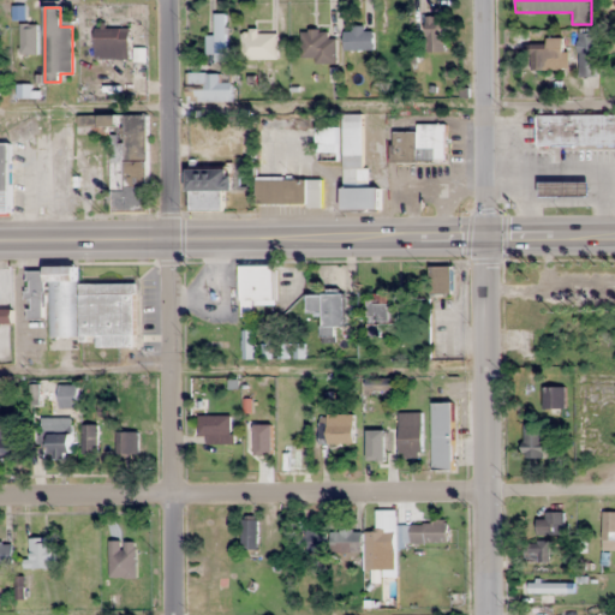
[(36,13),(18,13),(18,52),(36,52),(36,13)]
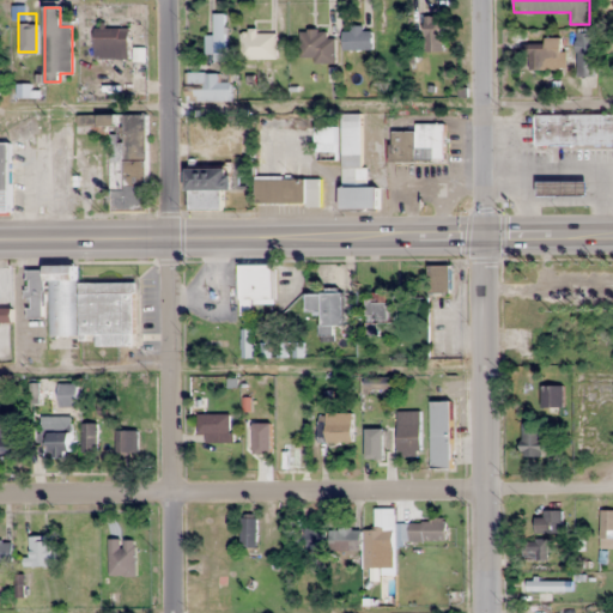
[(213,14),(213,61),(225,61),(225,14),(213,14)]
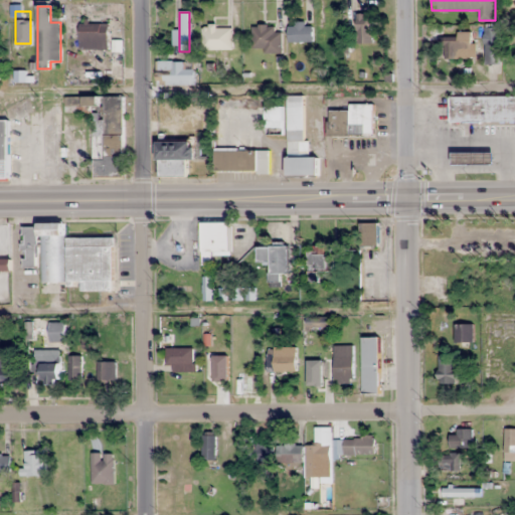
[(371,13),(357,13),(357,43),(371,43),(371,13)]
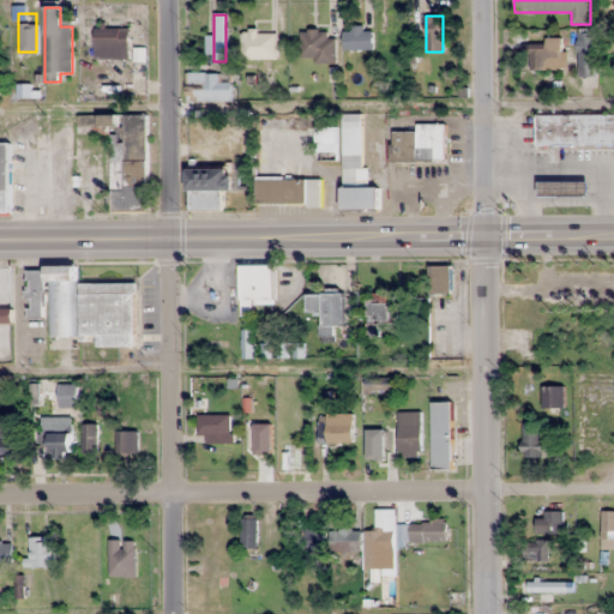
[(130,26),(95,26),(95,59),(130,59),(130,26)]
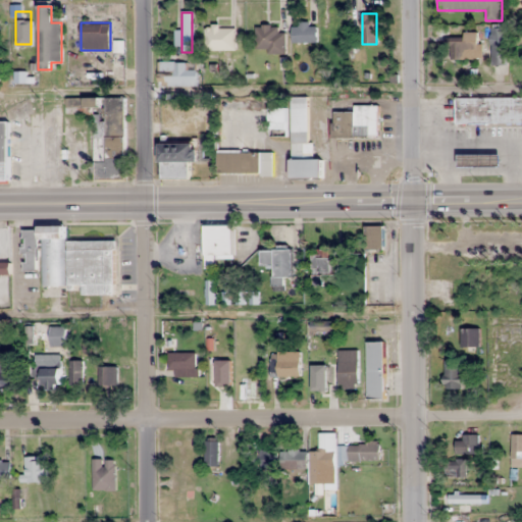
[(292,43),(317,43),(317,23),(292,23),(292,43)]
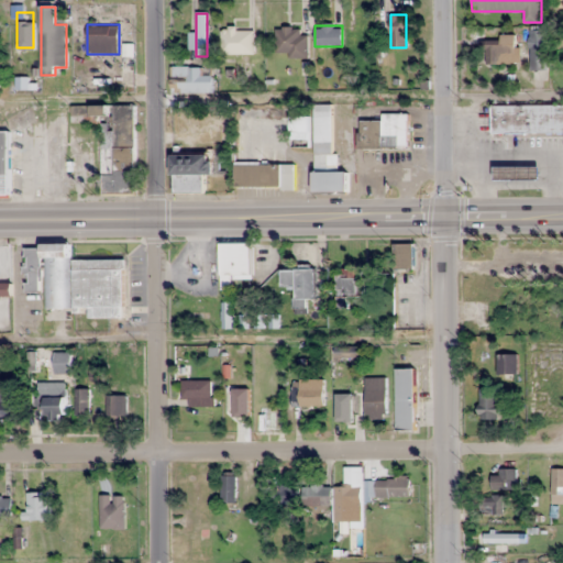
[(301,28),(276,28),(276,57),(309,57),(309,35),(301,35),(301,28)]
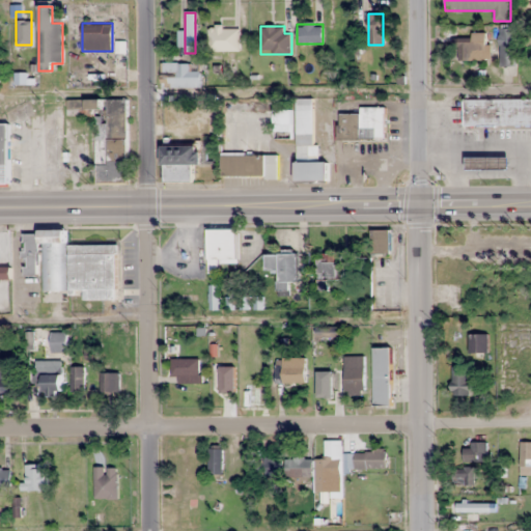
[(240,51),(240,28),(208,28),(208,51),(240,51)]
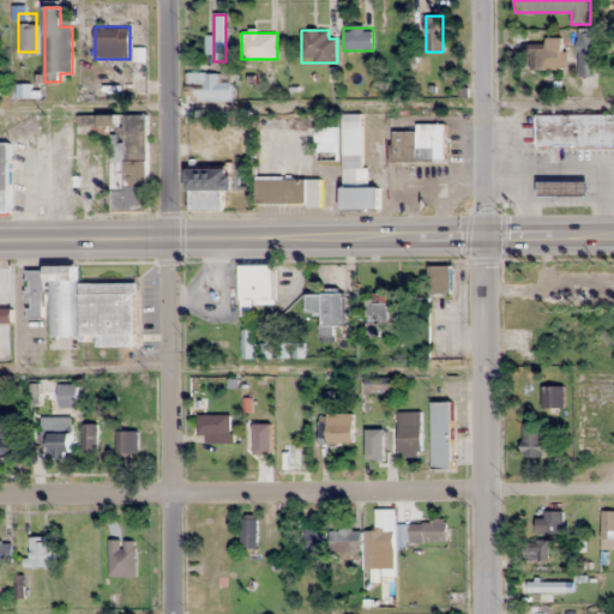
[(596,32),(577,32),(577,77),(596,77),(596,32)]
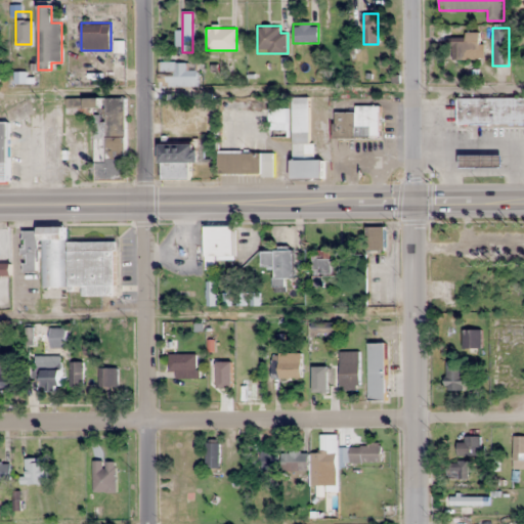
[(466,38),(447,38),(447,59),(479,59),(479,33),(466,33),(466,38)]
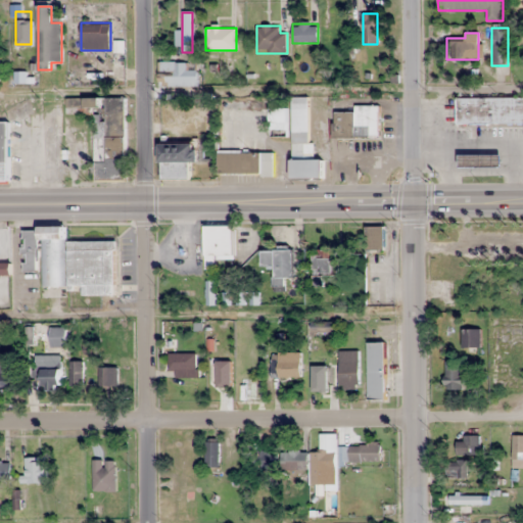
[(158,86),(197,86),(197,62),(158,62),(158,86)]
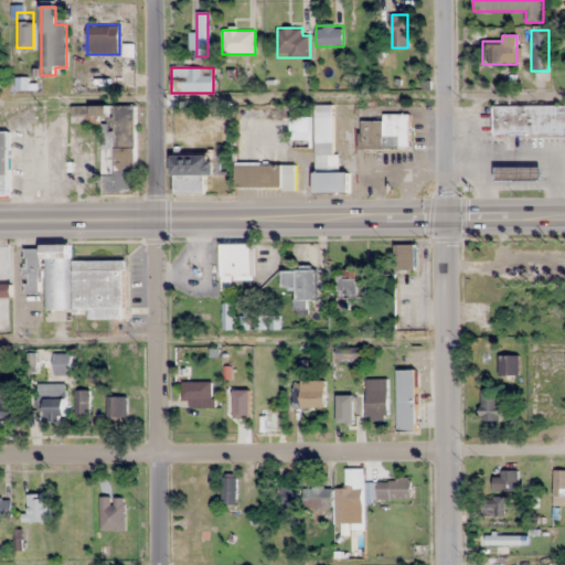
[(333,155),(334,105),(315,105),(315,194),(350,194),(350,173),(338,173),(339,155),(333,155)]
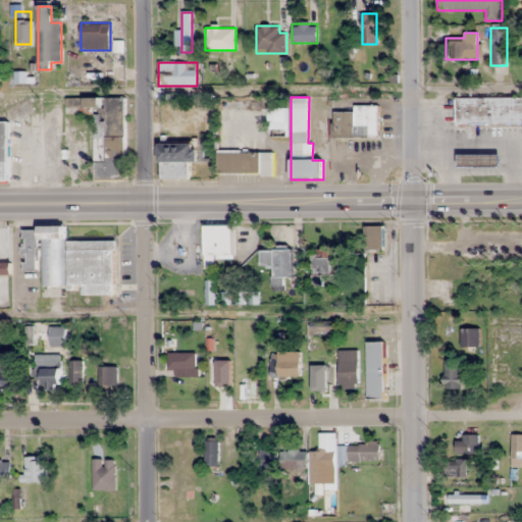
[(521,97),(455,98),(455,124),(521,123),(521,97)]
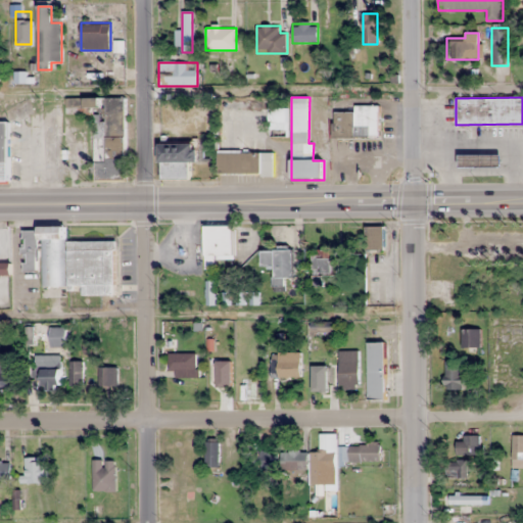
[(125,98),(86,98),(86,107),(94,107),(95,181),(126,181),(125,98)]
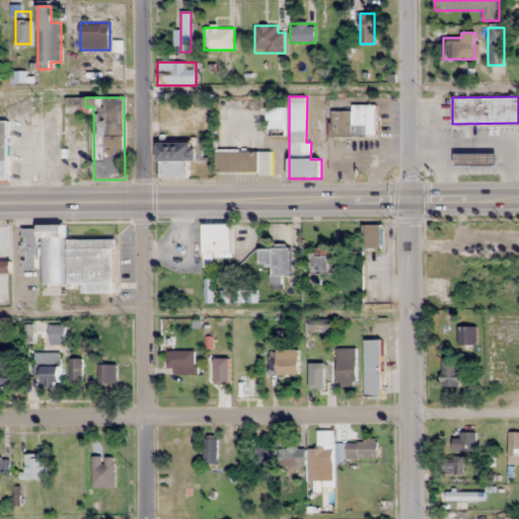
[(330,137),(376,137),(376,104),(352,104),(352,110),(330,110),(330,137)]
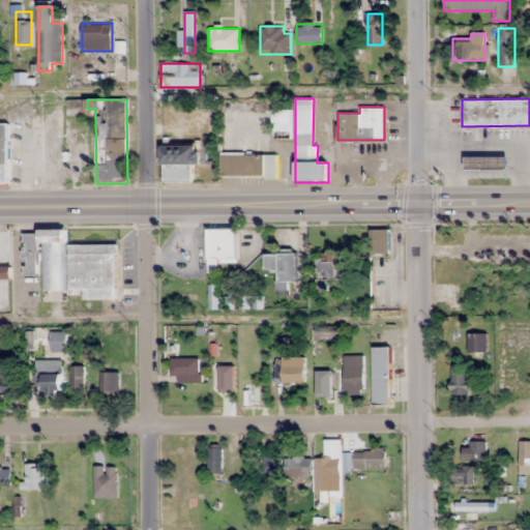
[(273,139),(291,139),(291,110),(273,110),(273,139)]
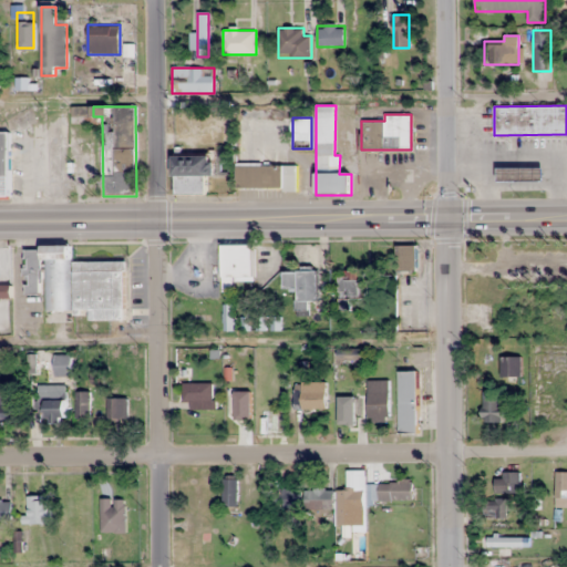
[(10,132),(0,132),(0,195),(10,196),(10,132)]
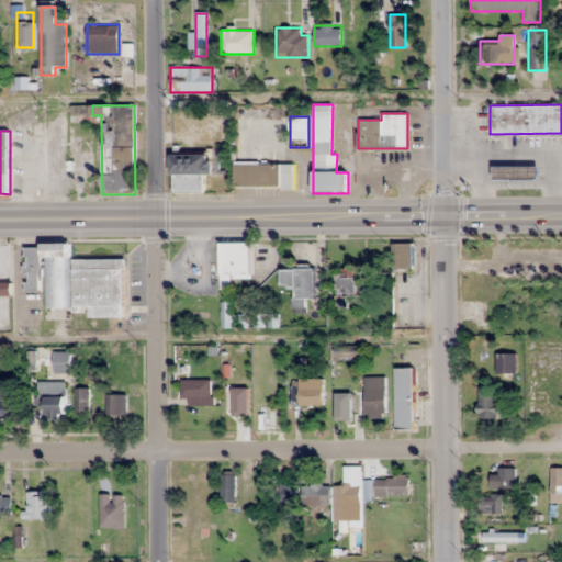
[(171,154),(171,193),(205,192),(205,175),(227,175),(227,153),(171,154)]
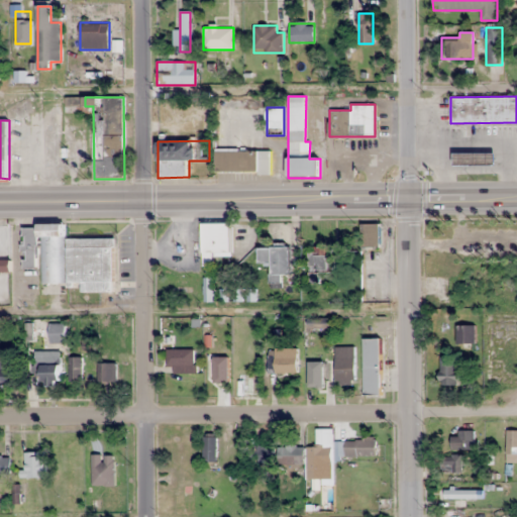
[(271,174),(271,150),(215,150),(215,174),(271,174)]
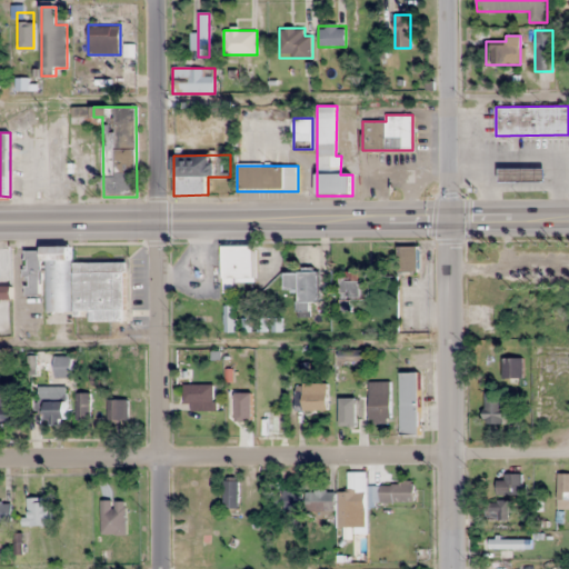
[(545,169),(500,169),(500,182),(545,182),(545,169)]
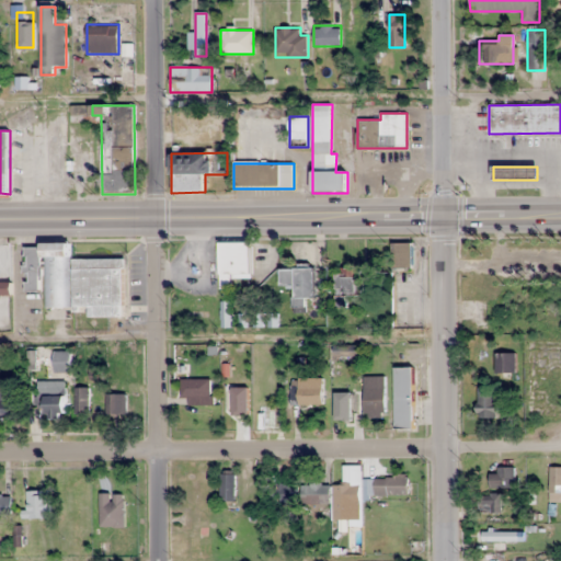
[(251,275),(251,241),(220,241),(220,275),(251,275)]
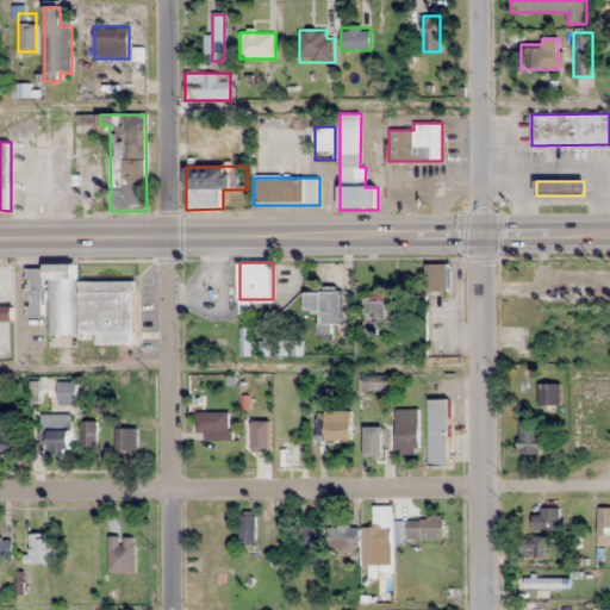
[(75,263),(45,263),(45,268),(26,268),(26,315),(47,315),(47,332),(75,332),(75,263)]
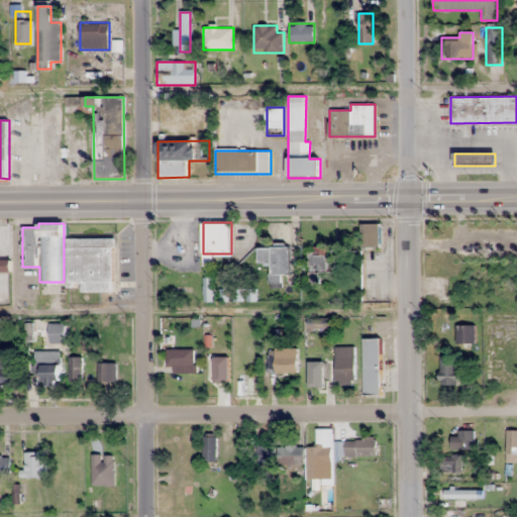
[(381,224),(362,224),(362,246),(381,246),(381,224)]
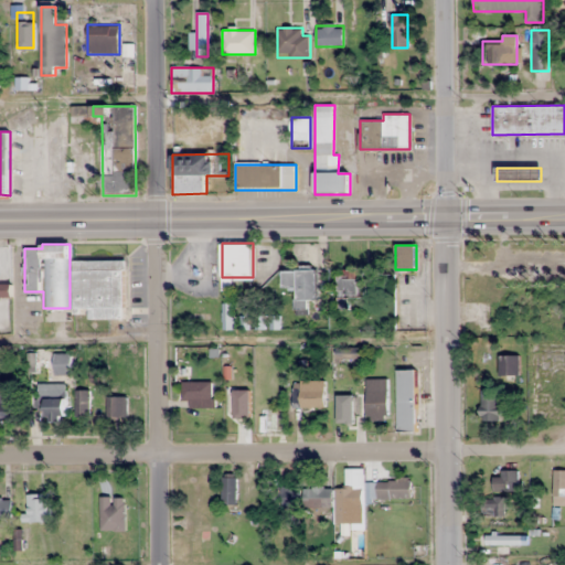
[(92,309),(92,319),(126,319),(126,259),(74,259),(74,309),(92,309)]
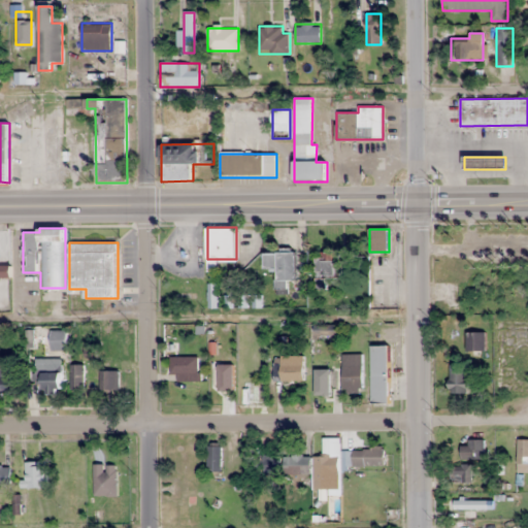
[(295,278),(295,252),(264,252),(264,268),(275,268),(275,292),(287,292),(287,278),(295,278)]
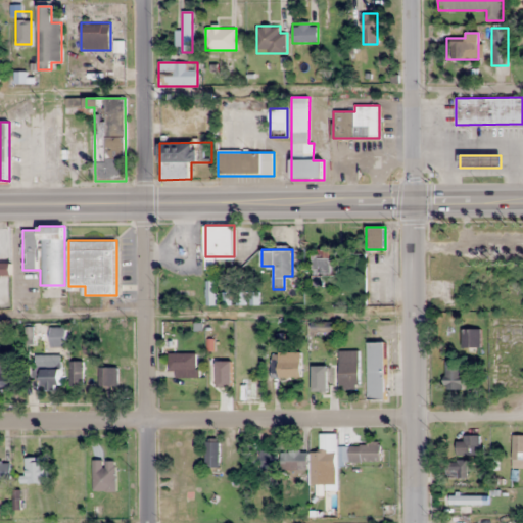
[(323,275),(337,275),(337,249),(313,249),(313,286),(323,286),(323,275)]
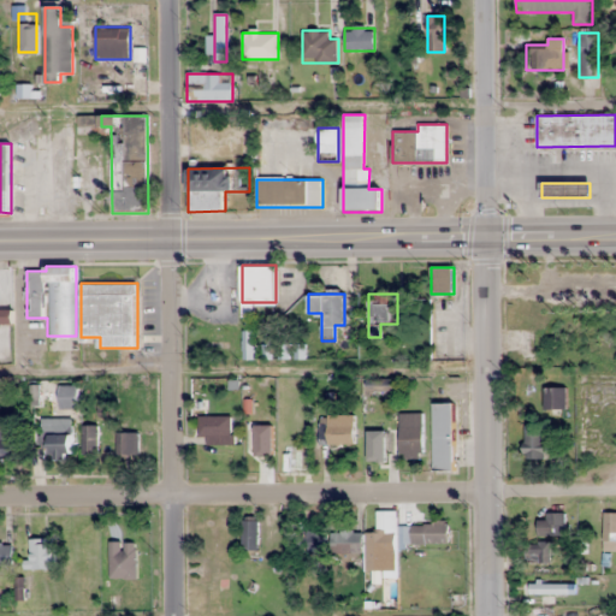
[(0,323),(11,324),(11,311),(0,309),(0,323)]
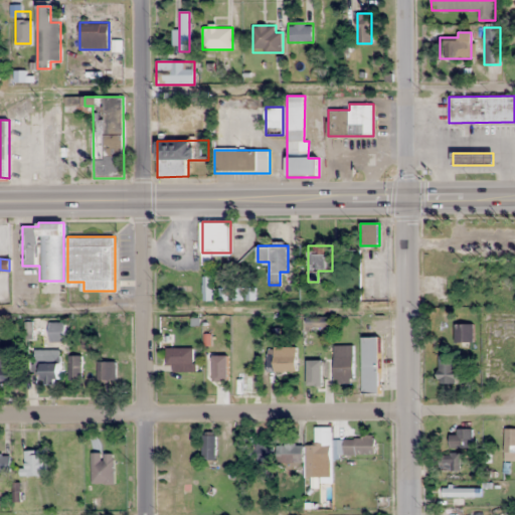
[(329,328),(329,317),(306,317),(306,328),(329,328)]
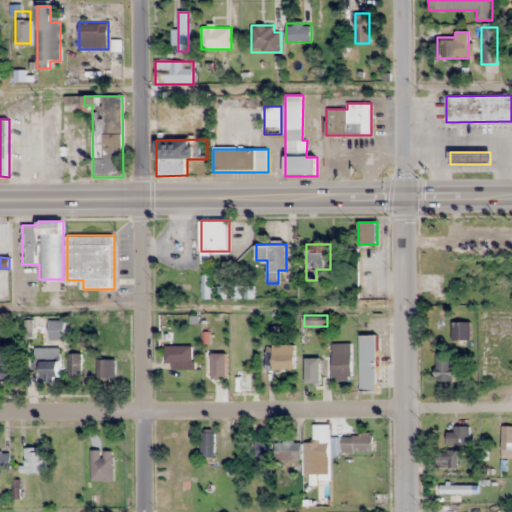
[(64,340),(64,320),(48,320),(48,340),(64,340)]
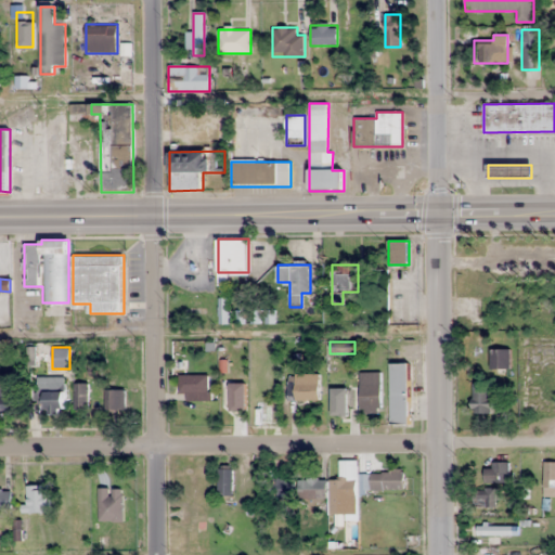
[(489,369),(510,369),(510,348),(489,348),(489,369)]
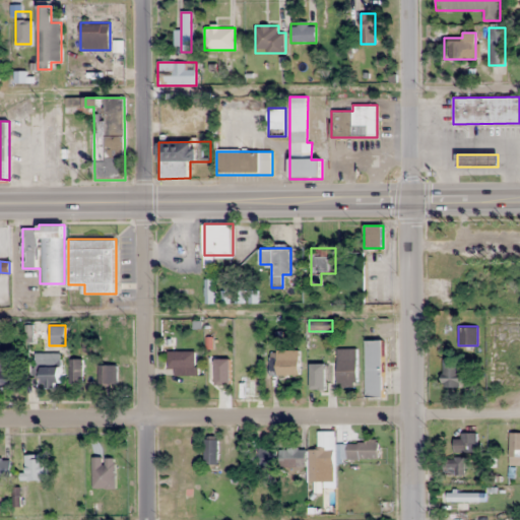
[(383,339),(365,339),(365,398),(383,398),(383,339)]
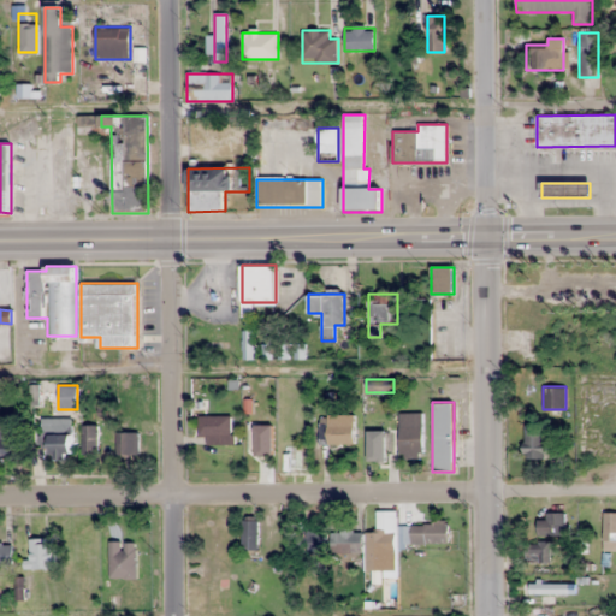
[(421,457),(421,413),(398,413),(398,457),(421,457)]
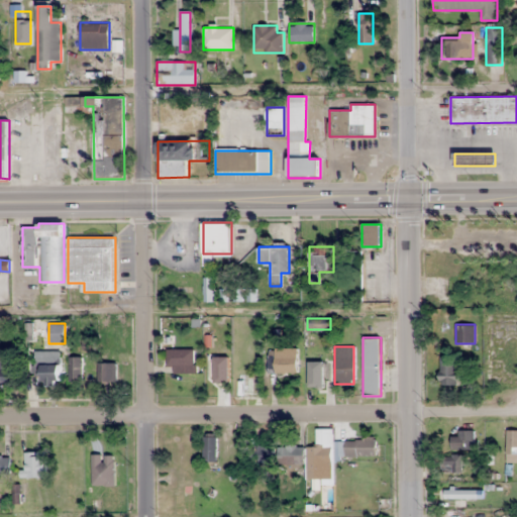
[(173,368),(173,374),(196,374),(196,348),(167,348),(167,368),(173,368)]
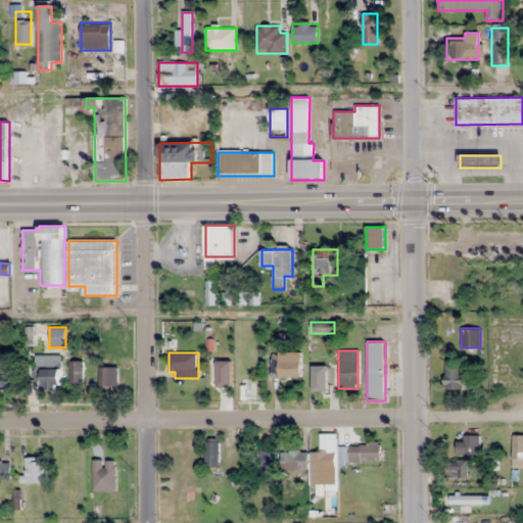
[(300,352),(277,352),(277,377),(300,377),(300,352)]
